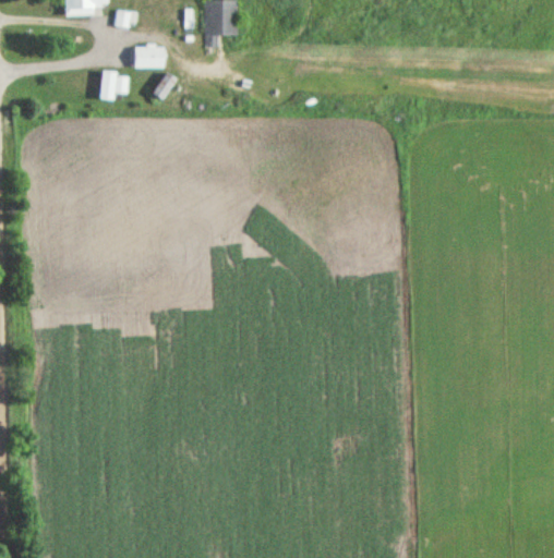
[(96,16),(96,8),(108,8),(108,0),(65,0),(65,16),(96,16)]
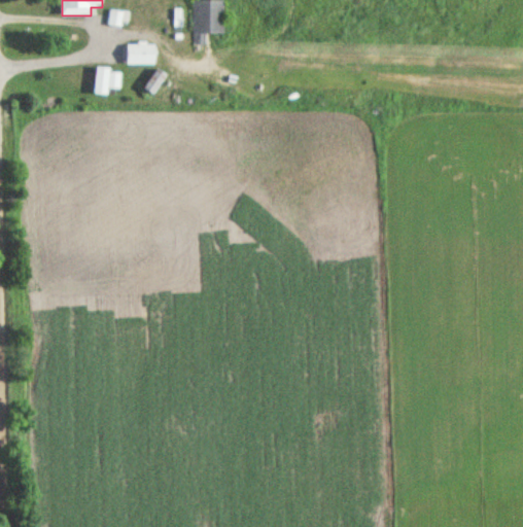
[(193,33),(193,0),(168,1),(169,34),(193,33)]
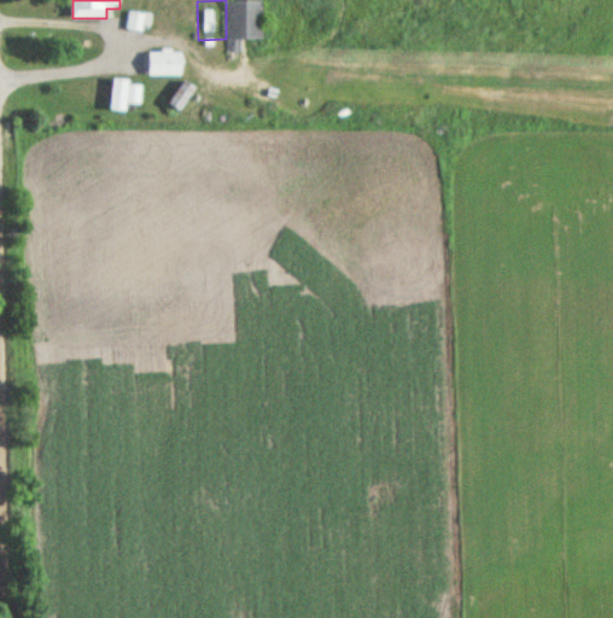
[(264,0),(232,0),(232,52),(244,52),(244,39),(264,39),(264,0)]
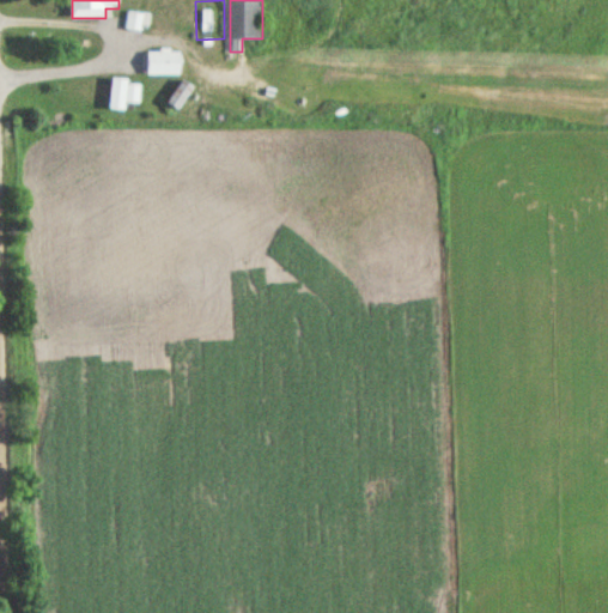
[(147,74),(181,74),(181,50),(147,50),(147,74)]
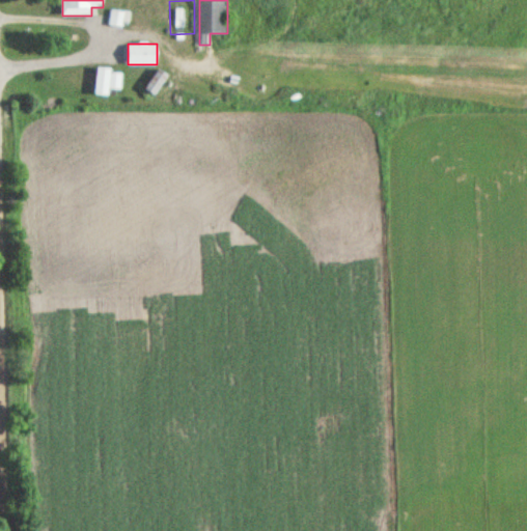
[(95,93),(109,93),(109,67),(95,67),(95,93)]
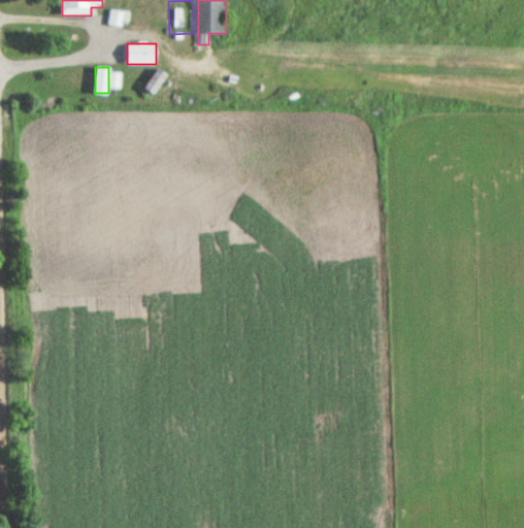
[(167,74),(157,69),(145,89),(156,95),(167,74)]
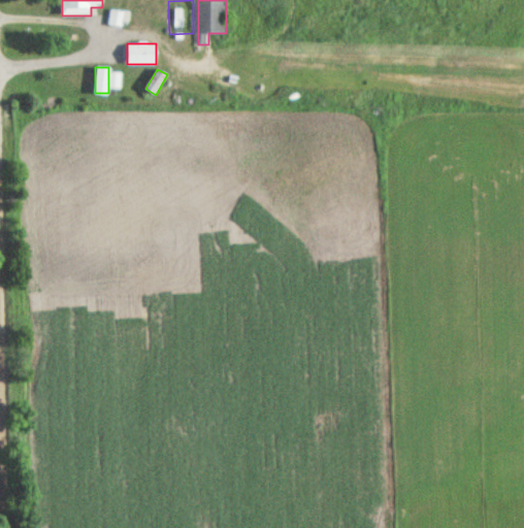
[(123,88),(123,73),(113,73),(112,88),(123,88)]
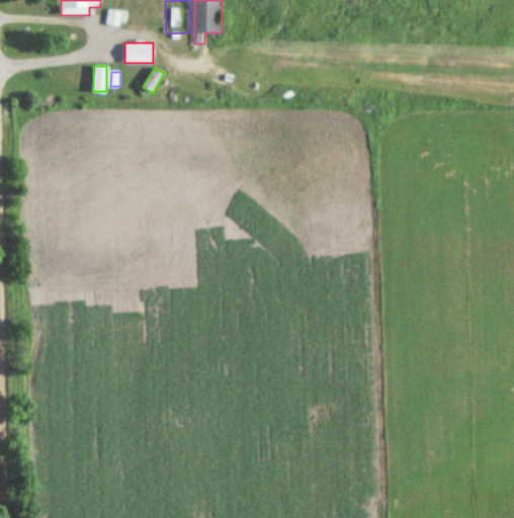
All buildings are outlined.
